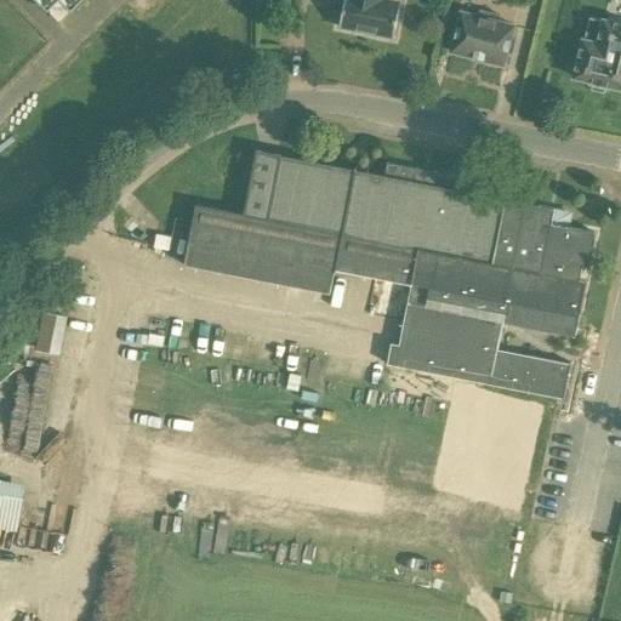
[(35,0),(47,11),(52,6),(64,6),(70,11),(81,0),(35,0)]
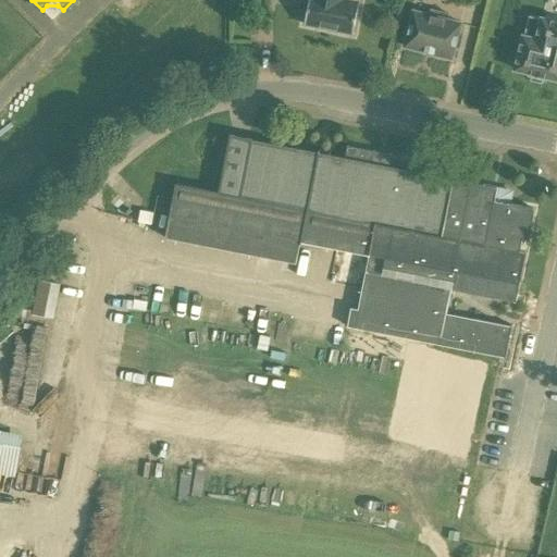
[(308,0),(304,24),(353,34),(359,2),(347,0),(308,0)]
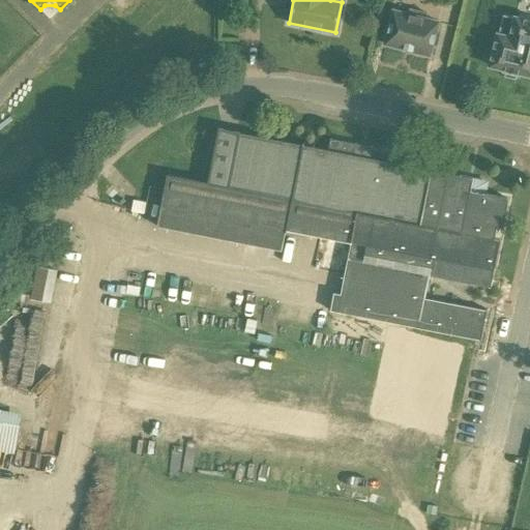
[(424,19),(425,13),(409,9),(408,15),(392,10),(384,45),(429,56),(437,22),(424,19)]
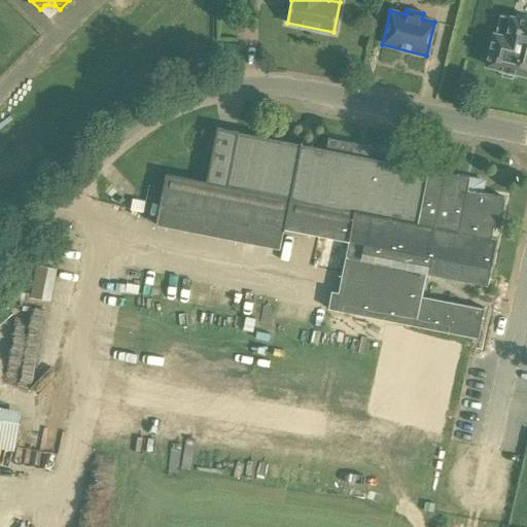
[(526,21),(512,18),(500,15),(496,35),(495,34),(487,67),(501,70),(501,71),(517,75),(517,74),(526,76),(526,21)]
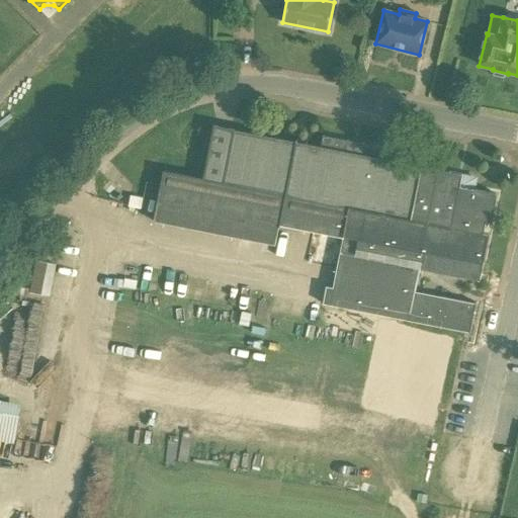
[(320,146),(296,142),(212,125),(202,178),(163,171),(153,221),(275,245),(278,225),(342,237),(333,287),(326,286),(323,304),(469,332),(475,304),(415,291),(419,268),(479,279),(488,234),(496,194),(459,187),(461,174),(374,157),(376,146),(322,136),(320,146)]
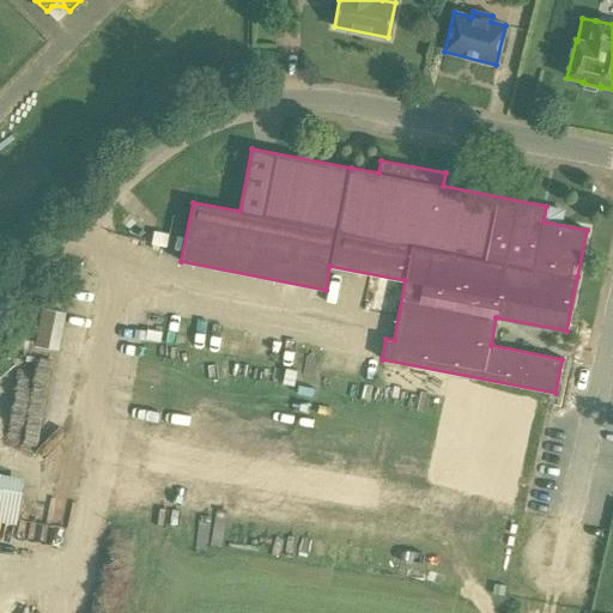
[(66,314),(42,309),(34,346),(59,351),(66,314)]
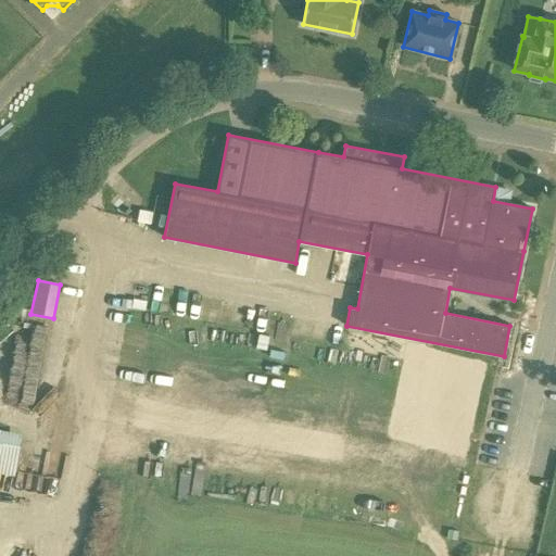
[(0,470),(20,475),(27,432),(0,427),(0,470)]
